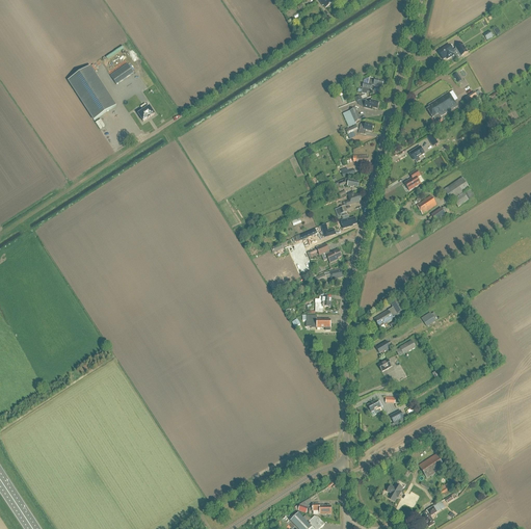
[(483,32),(486,37),(493,34),(488,29),(483,32)]
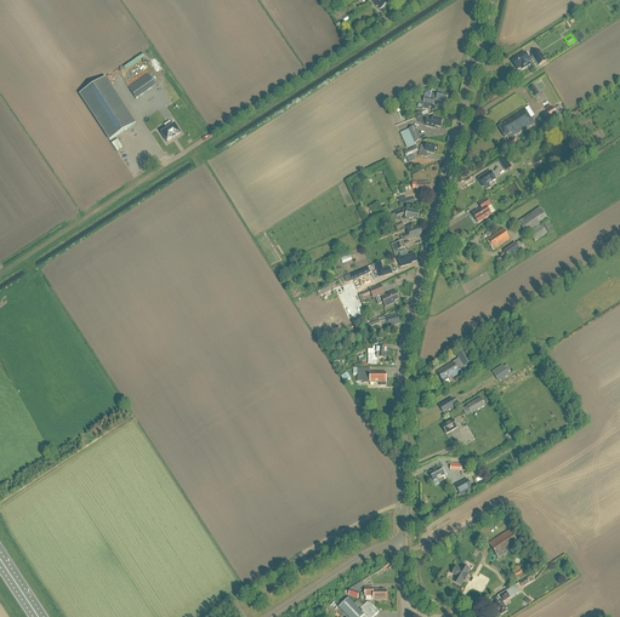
[(530,52),(538,63),(545,58),(539,47),(530,52)]
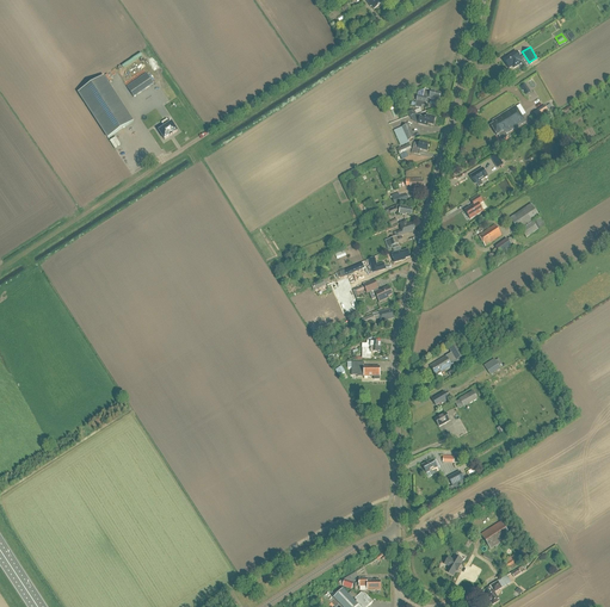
[(512,67),(521,61),(519,59),(521,57),(515,48),(506,54),(501,57),(507,67),(511,64),(512,67)]
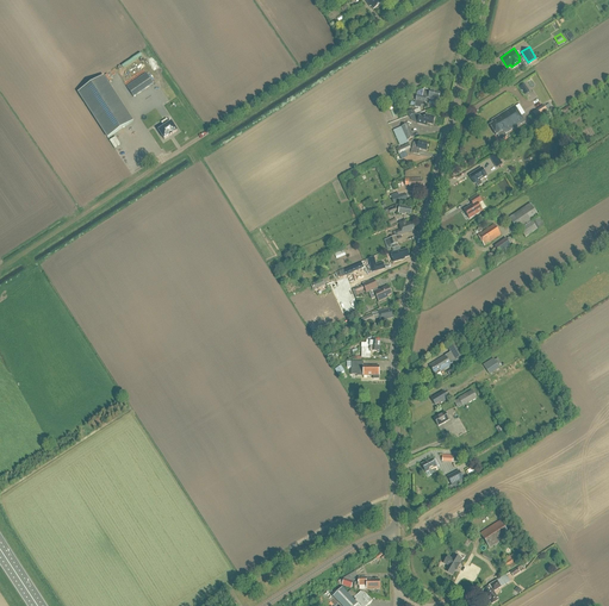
[(145,70),(125,85),(132,94),(153,81),(145,70)]
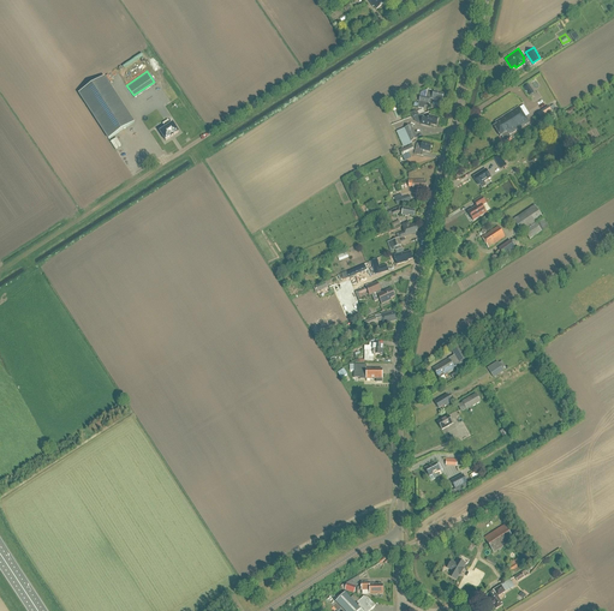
[(78,90),(107,136),(133,119),(103,73),(78,90)]
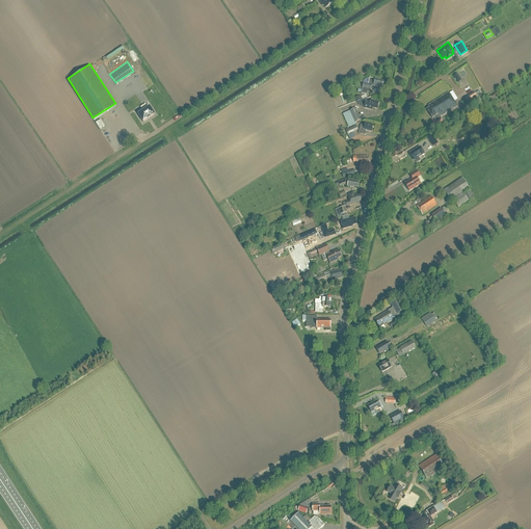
[(456,71),(452,73),(456,80),(460,78),(456,71)]
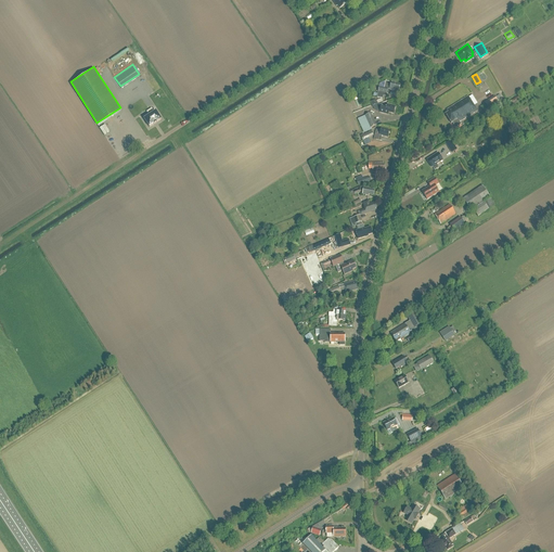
[(378,85),(376,94),(382,95),(382,93),(385,94),(387,87),(398,89),(399,82),(395,81),(395,80),(390,79),(389,82),(386,81),(385,86),(378,85)]
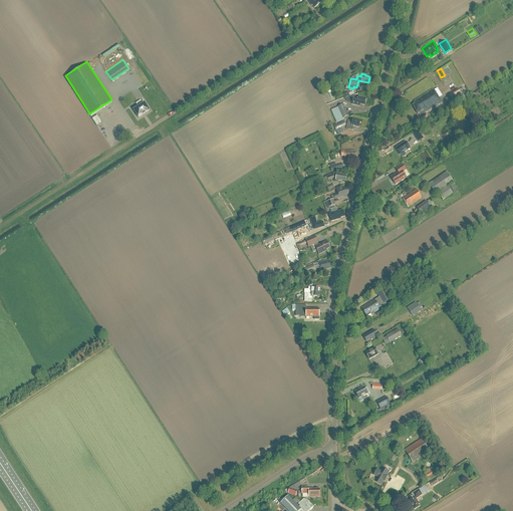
[(462,84),(447,91),(450,98),(461,93),(460,91),(464,89),(462,84)]
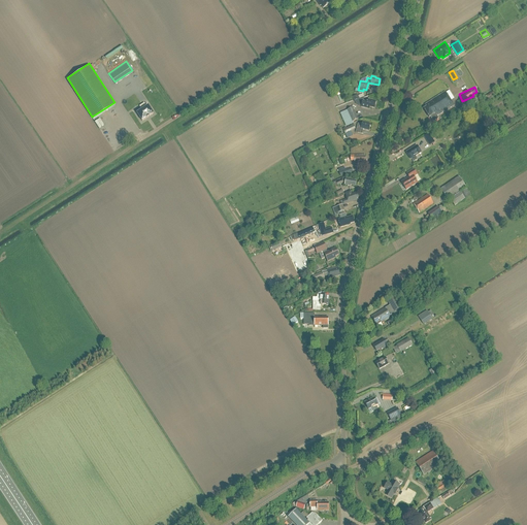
[(424,102),(425,104),(423,106),(428,115),(434,111),(435,113),(453,103),(443,89),(430,97),(431,98),(424,102)]
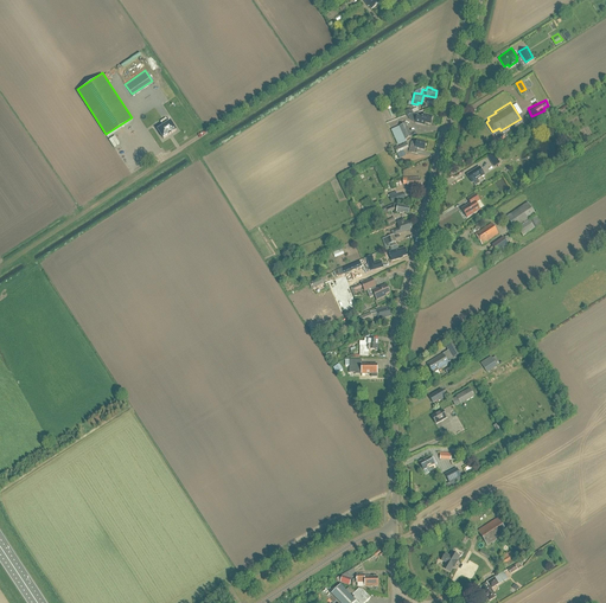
[(429,121),(432,114),(427,113),(422,111),(421,114),(415,113),(414,120),(420,122),(420,120),(429,121)]
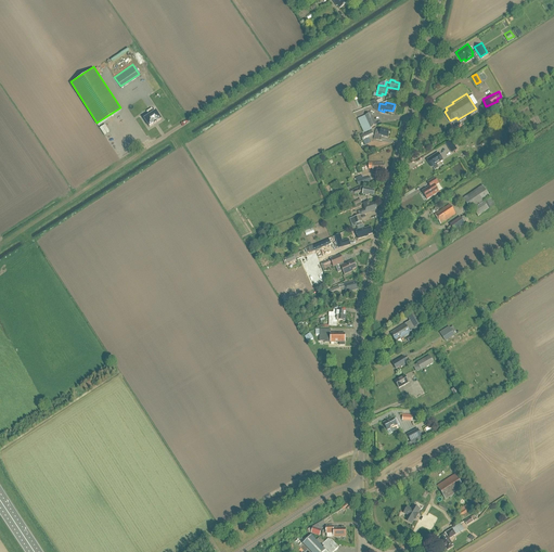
[(155,108),(153,110),(151,106),(145,110),(149,113),(143,116),(149,125),(153,122),(156,120),(160,117),(155,108)]
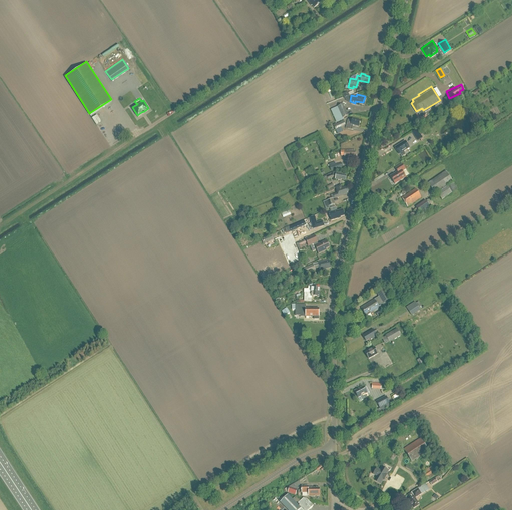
[(343,117),(342,116),(347,113),(342,102),(330,108),(335,120),(343,117)]
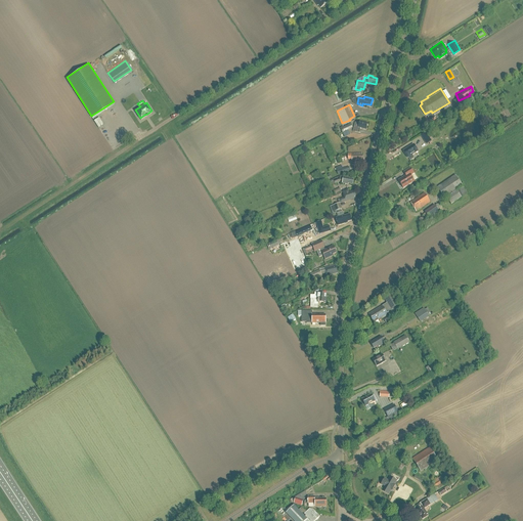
[(98,116),(92,118),(95,125),(100,123),(98,116)]
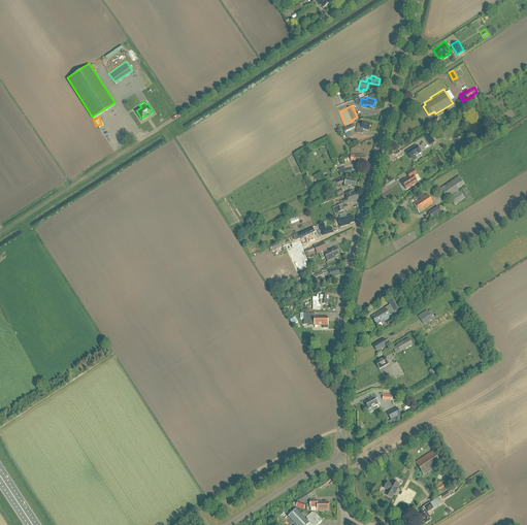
[(355,127),(355,130),(360,131),(361,127),(368,128),(369,122),(361,120),(361,122),(357,121),(355,127)]
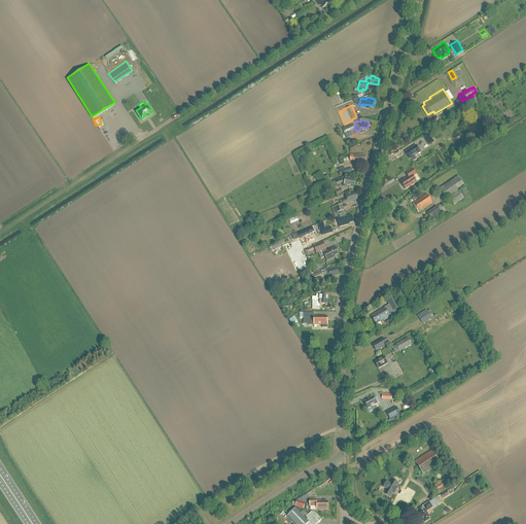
[(353,126),(352,121),(344,126),(342,127),(343,131),(346,130),(353,126)]
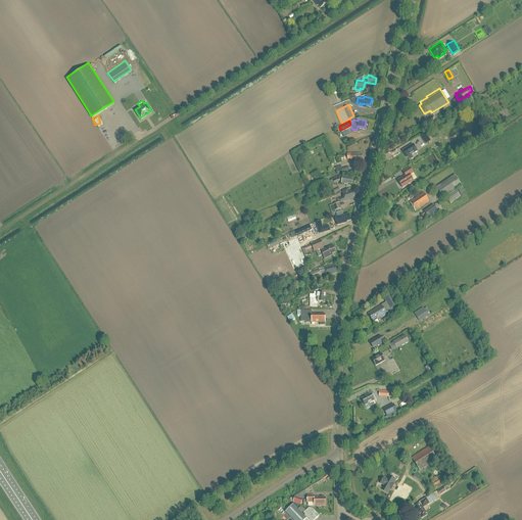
[(419,133),(424,142),(430,138),(424,130),(419,133)]
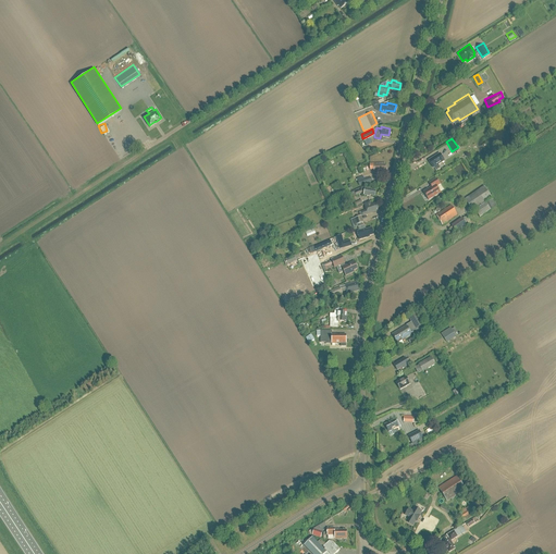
[(437,162),(443,158),(439,151),(427,158),(432,165),(432,164),(435,169),(440,165),(437,162)]
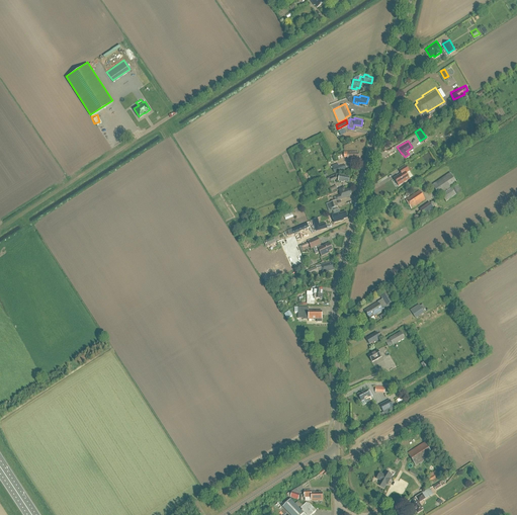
[(356,149),(346,150),(347,158),(358,158),(358,151),(356,151),(356,149)]
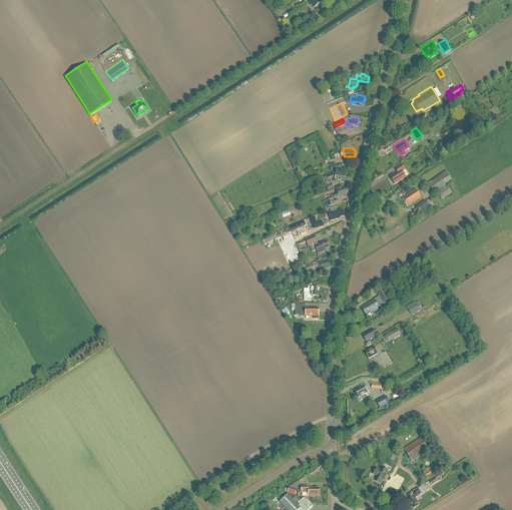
[(334,160),(328,162),(330,168),(342,164),(341,161),(335,163),(334,160)]
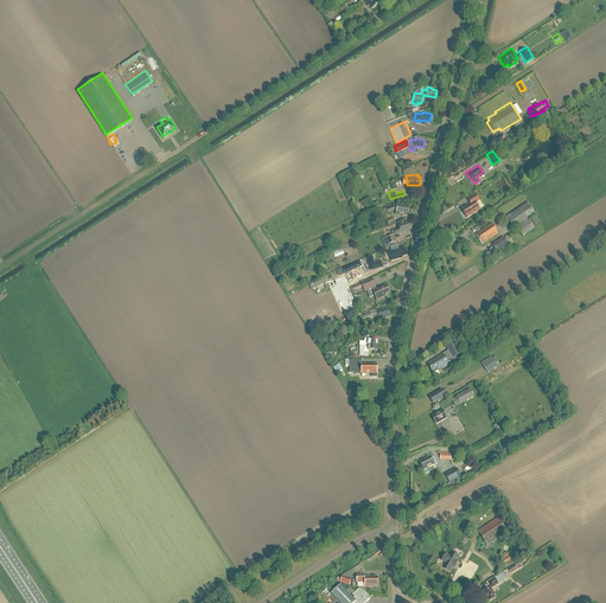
[(465,203),(460,206),(466,215),(479,207),(474,200),(478,198),(474,192),(466,197),(470,201),(465,204),(465,203)]
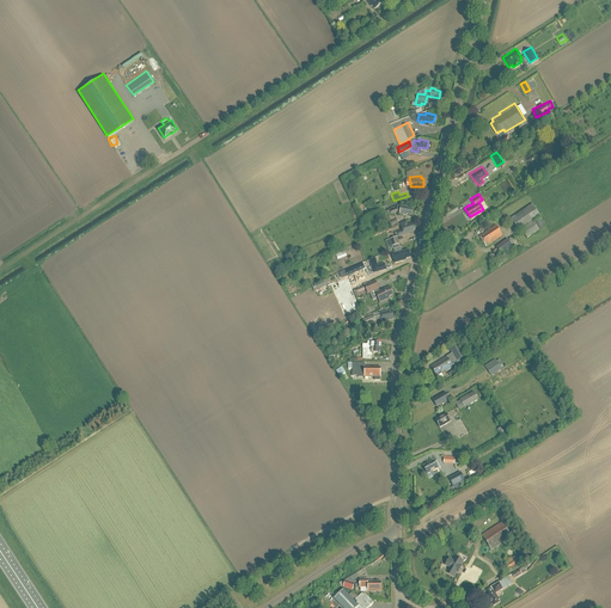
[(372,198),(365,201),(370,213),(383,207),(380,201),(374,203),(372,198)]
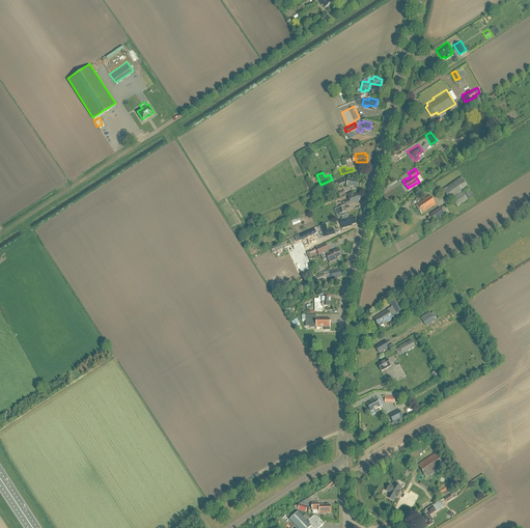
[(430,191),(448,179),(447,177),(451,175),(449,172),(427,186),(430,191)]
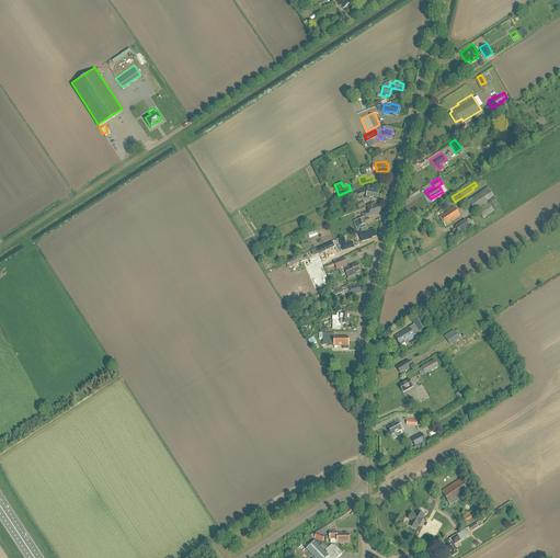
[(467,198),(475,209),(494,196),(487,185),(467,198)]
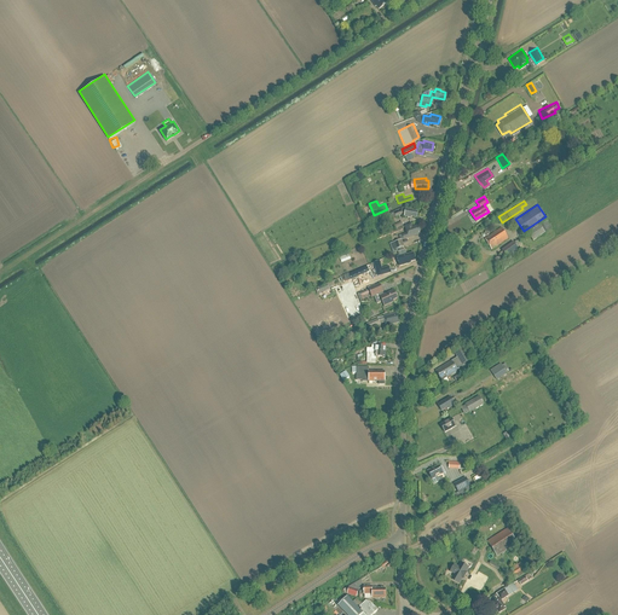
[(546,218),(526,230),(532,238),(552,226),(546,218)]
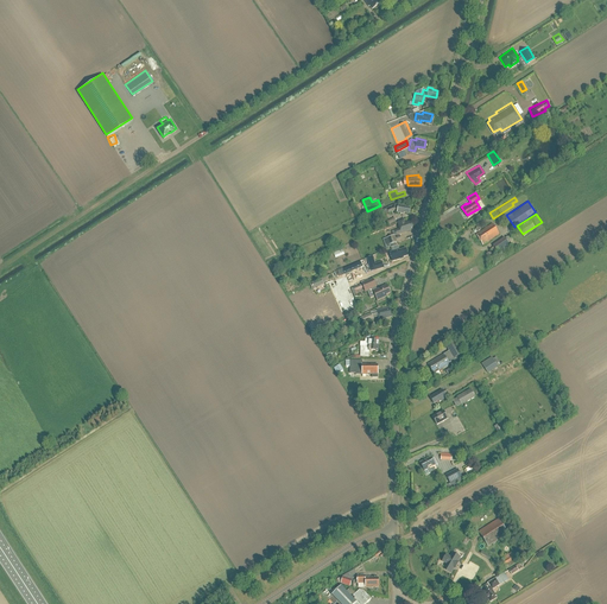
[(398,227),(393,228),(394,231),(410,228),(410,226),(411,226),(409,218),(404,220),(403,217),(397,220),(397,222),(398,227)]
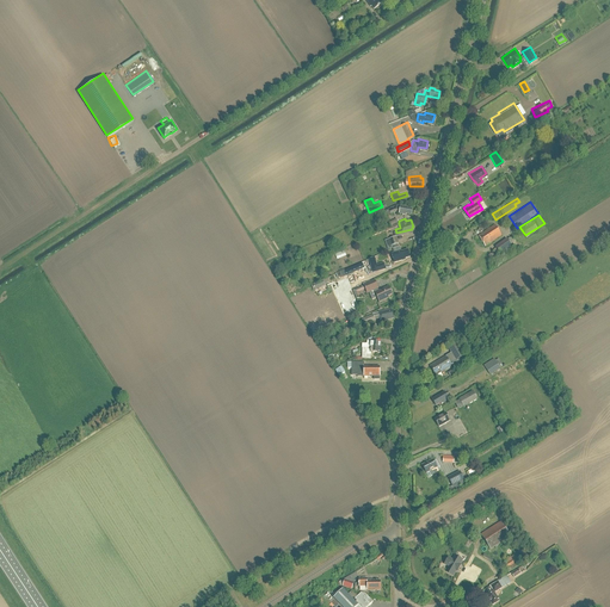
[(484,243),(500,233),(493,222),(478,233),(484,243)]
